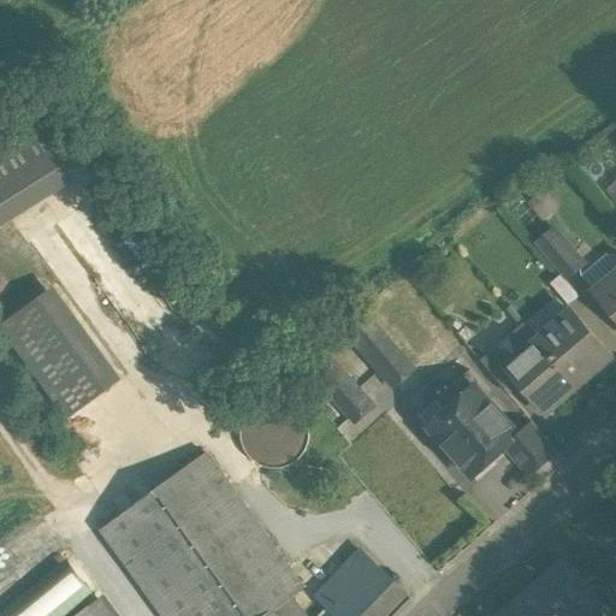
[(37,119),(0,142),(0,226),(75,181),(65,164),(37,119)]
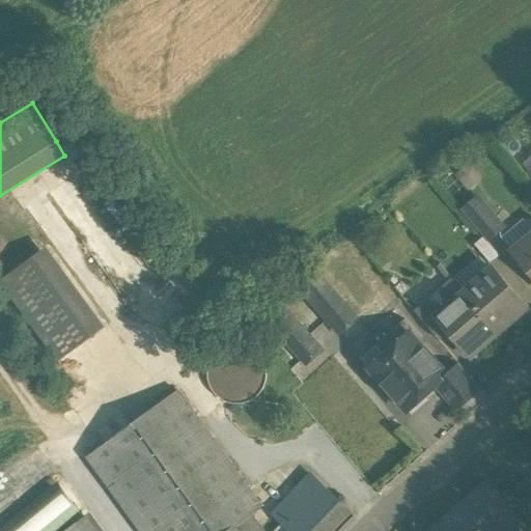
[(469,189),(484,177),(473,162),(457,173),(469,189)]
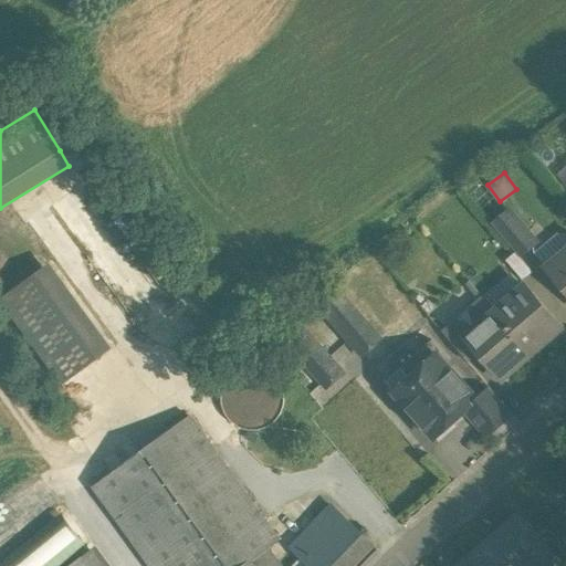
[(535,241),(510,211),(493,226),(515,252),(519,255),(535,241)]
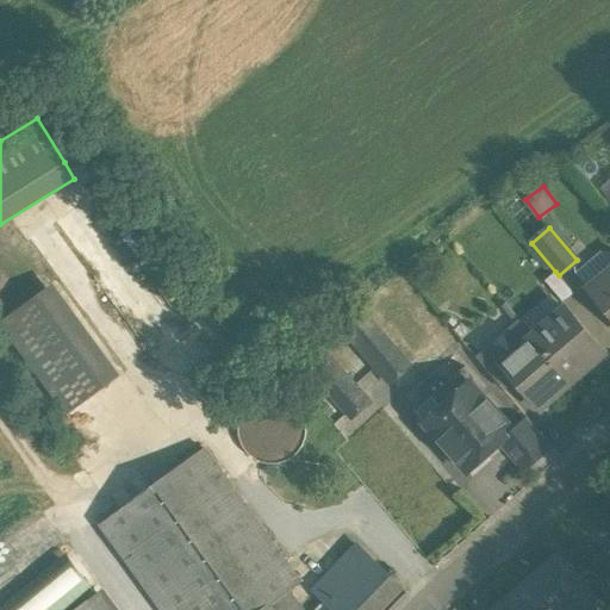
[(609,253),(601,251),(590,261),(602,275),(609,268),(609,253)]
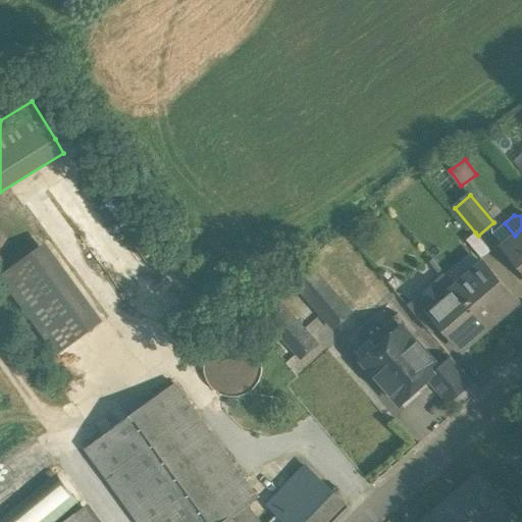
[(521,229),(515,236),(503,246),(516,261),(519,258),(521,260),(521,229)]
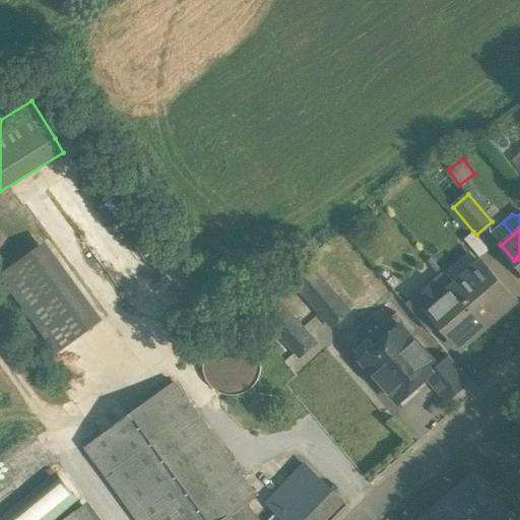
[(476,235),(473,232),(464,240),(479,258),(490,250),(476,235)]
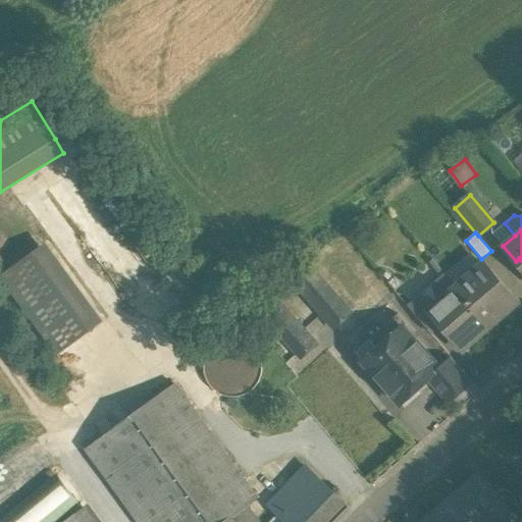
[(46,242),(33,252),(0,275),(0,277),(56,355),(90,330),(103,321),(46,242)]
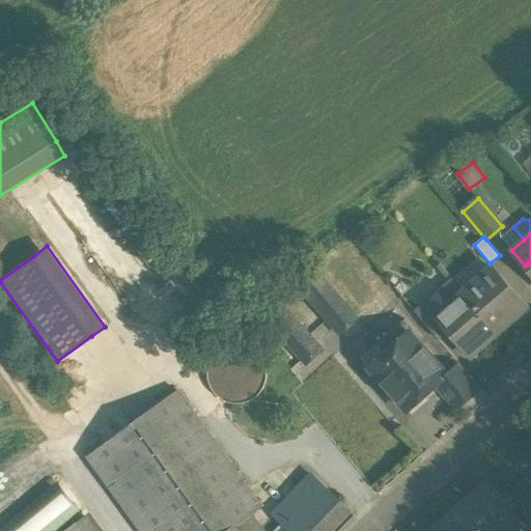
[(505,282),(492,267),(464,291),(498,331),(524,309),(502,284),(505,282)]
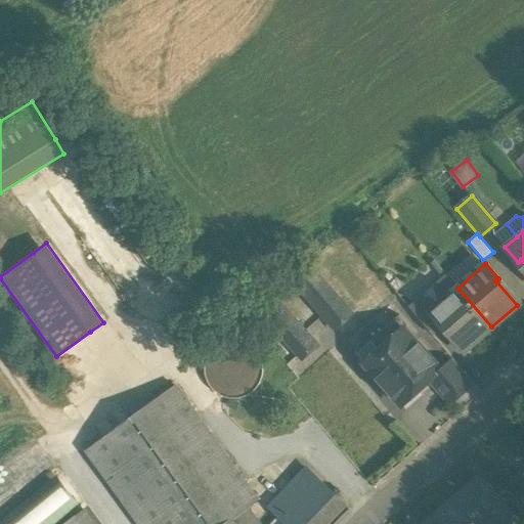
[(351,313),(313,270),(297,286),(335,329),(351,313)]
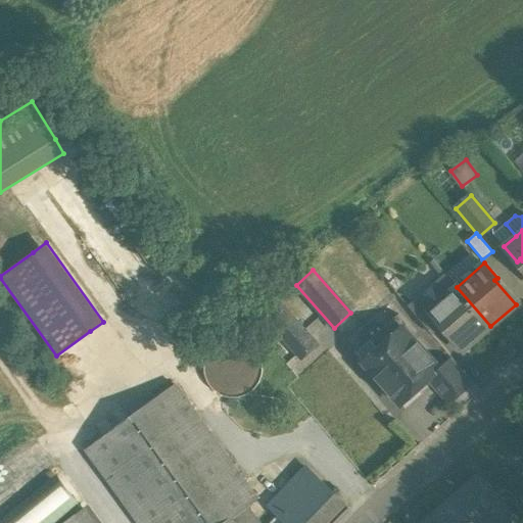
[(455,288),(444,276),(435,283),(445,296),(455,288)]
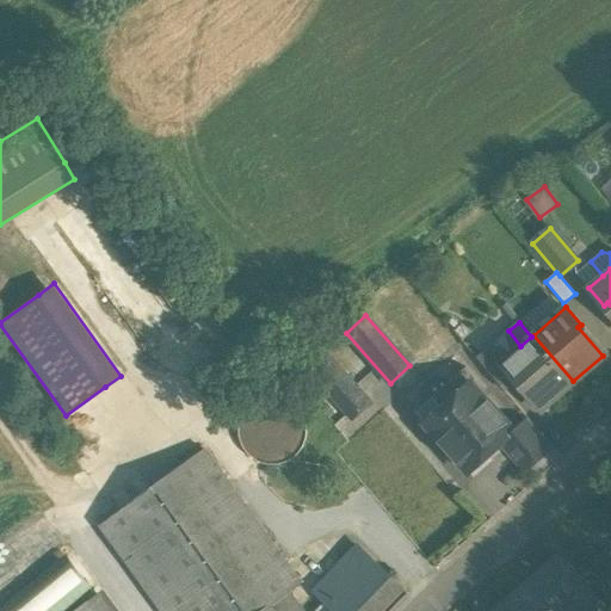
[(508,331),(477,358),(505,390),(506,390),(505,389),(516,380),(501,363),(520,346),(508,331)]
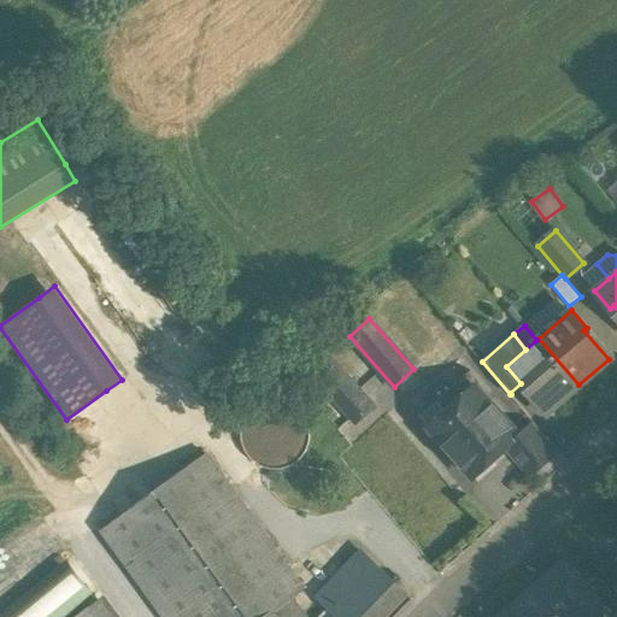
[(579,385),(539,339),(536,340),(526,350),(506,366),(521,383),(521,385),(524,382),(550,411),(579,385)]
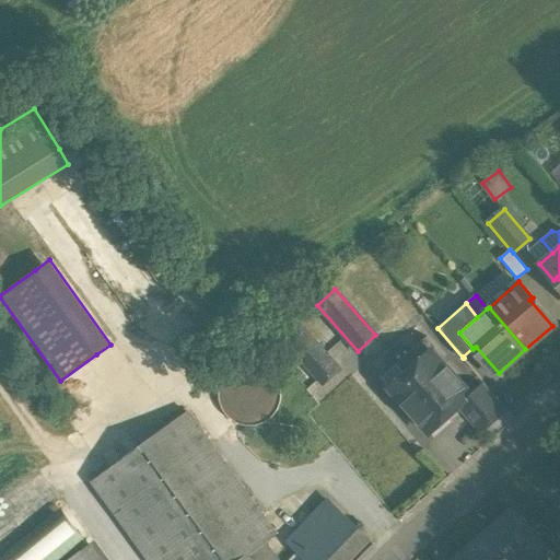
[(322,349),(298,323),(280,338),(303,365),(322,349)]
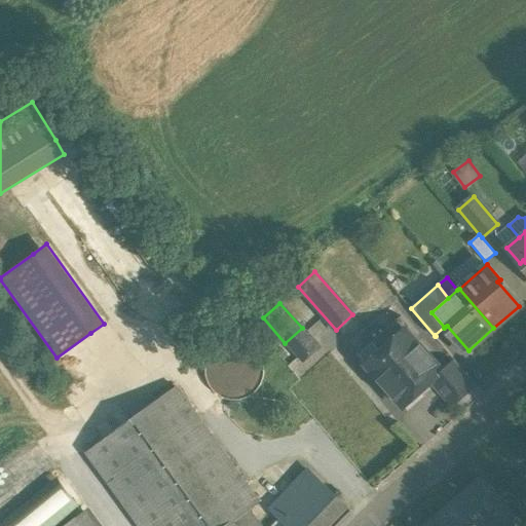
[(401,316),(373,341),(381,350),(405,329),(409,326),(401,316)]
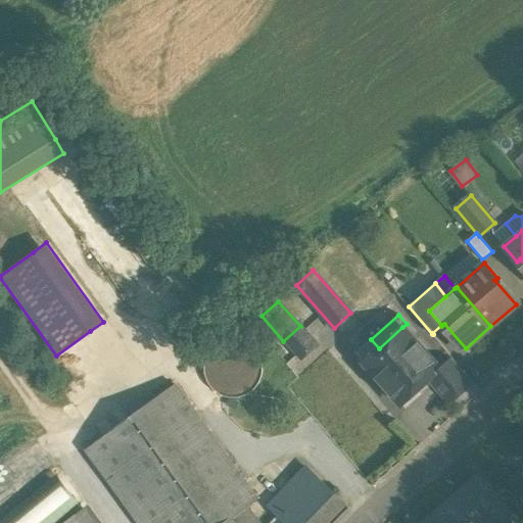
[(300,326),(283,341),(299,359),(316,343),(300,326)]
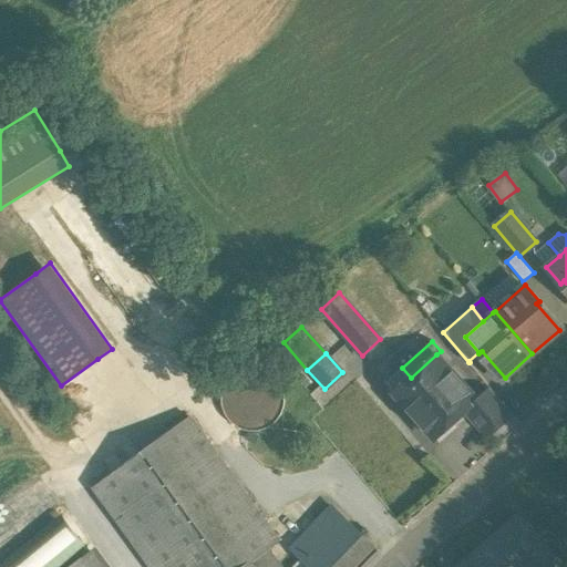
[(411,378),(410,379),(415,384),(401,397),(397,390),(394,392),(435,439),(466,411),(477,401),(436,354),(411,378)]
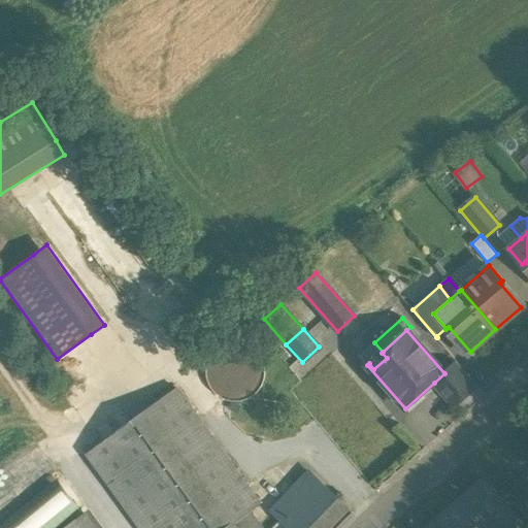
[(263,384),(265,372),(263,361),(257,352),(248,345),(236,342),(225,345),(216,352),(209,361),(207,372),(209,384),(216,393),(225,399),(236,401),(248,399),(257,393),(263,384)]
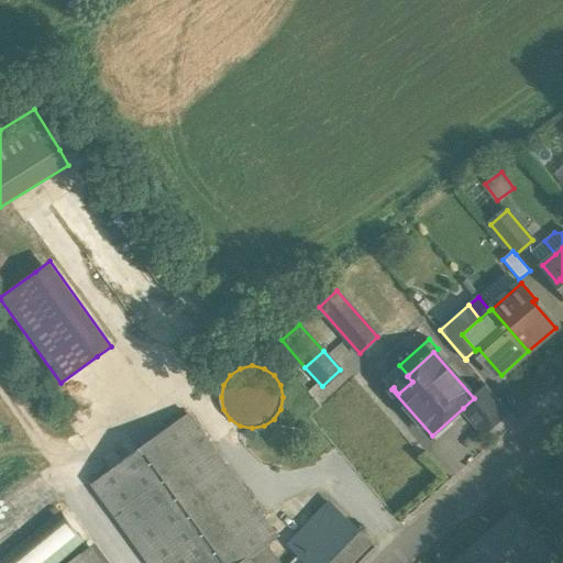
[(399,365),(383,379),(392,389),(394,387),(398,394),(412,382),(407,376),(408,375),(399,365)]
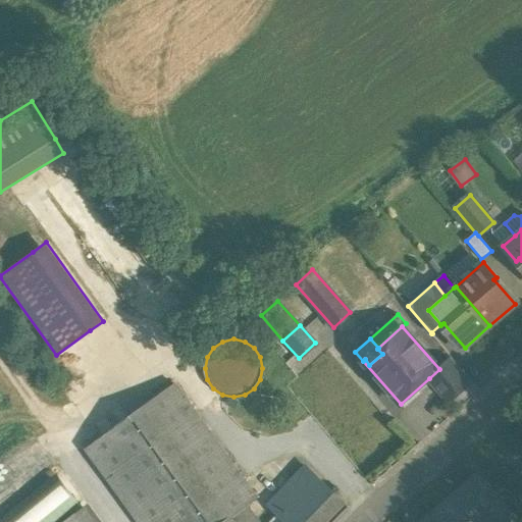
[(472,380),(452,358),(439,369),(429,378),(450,401),(472,380)]
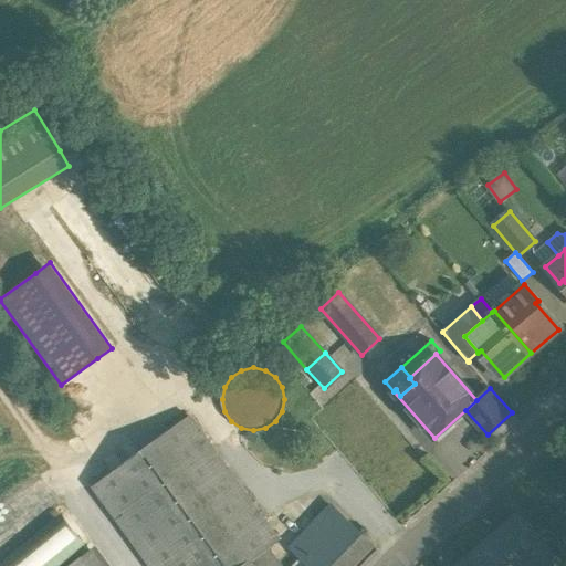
[(189,415),(93,485),(150,565),(165,565),(191,547),(203,565),(243,565),(250,562),(269,548),(280,540),(189,415)]
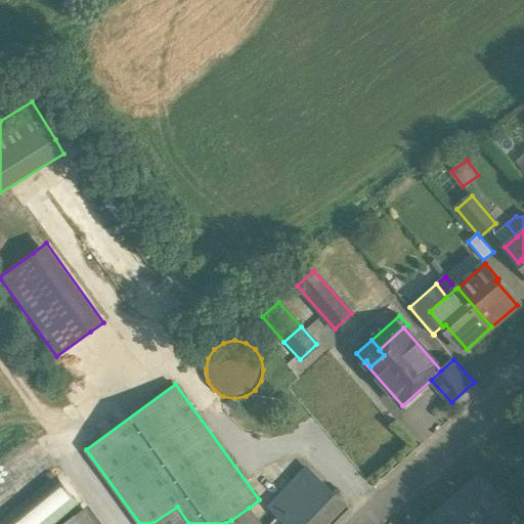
[(0,499),(32,480),(18,457),(0,468),(0,499)]
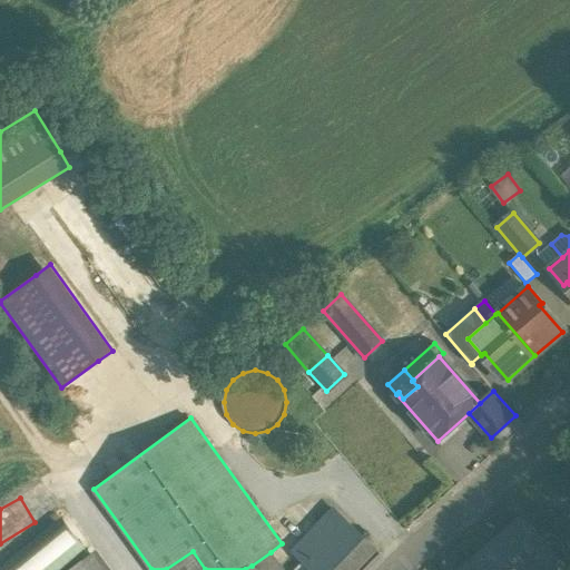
[(353,569),(374,549),(333,510),(314,530),(308,524),(301,533),(306,539),(294,551),(312,569),(313,569),(317,566),(322,569),(353,569)]
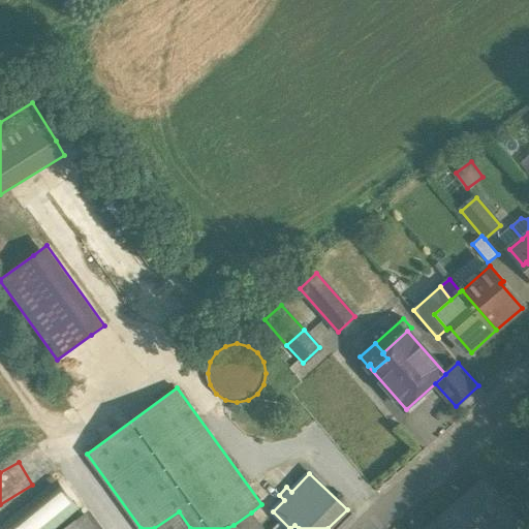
[(57,479),(0,526),(0,528),(57,528),(82,509),(57,479)]
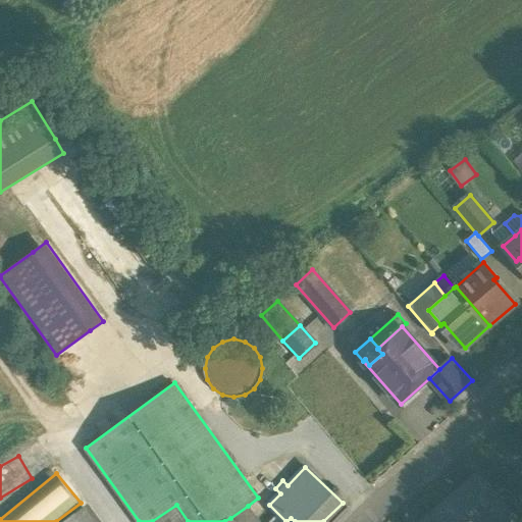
[(478,474),(423,521),(475,521),(478,520),(480,521),(513,521),(517,519),(478,474)]
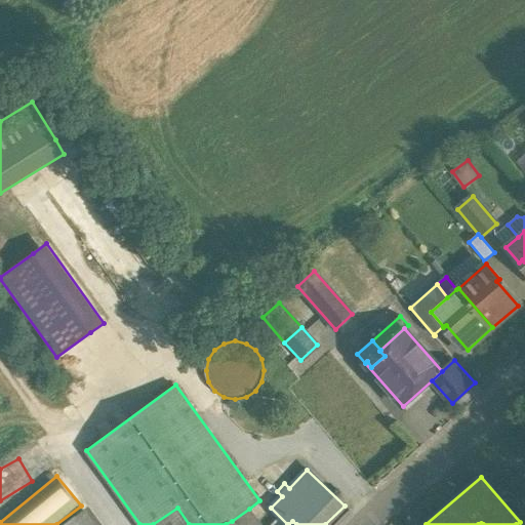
[(103,524),(88,505),(81,512),(64,524),(103,524)]
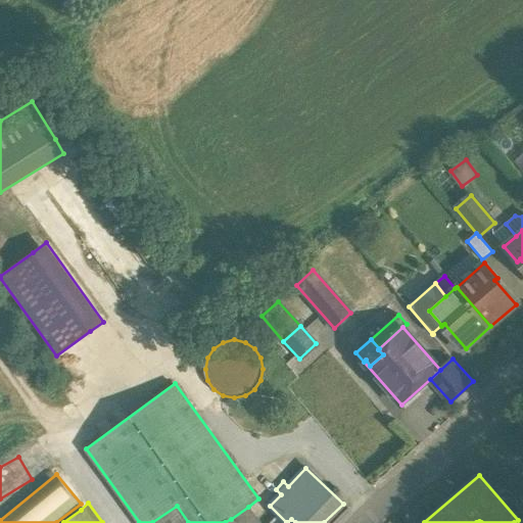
[(188,522),(177,506),(152,522),(188,522)]
